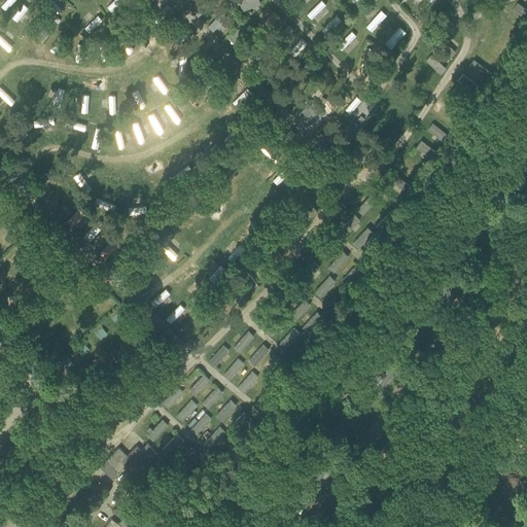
[(5,10),(15,0),(6,0),(1,6),(5,10)]
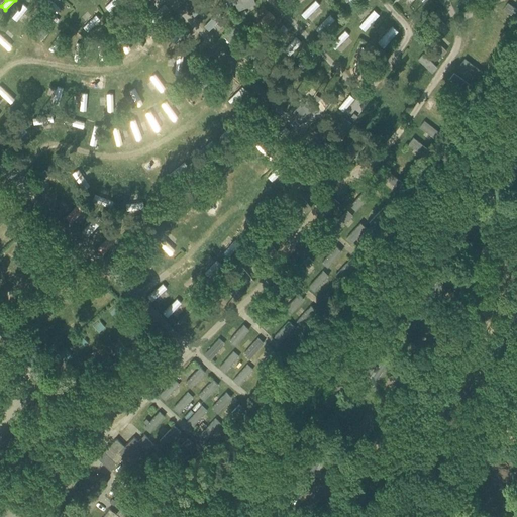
[(56,15),(61,10),(49,0),(43,0),(42,2),(56,15)]
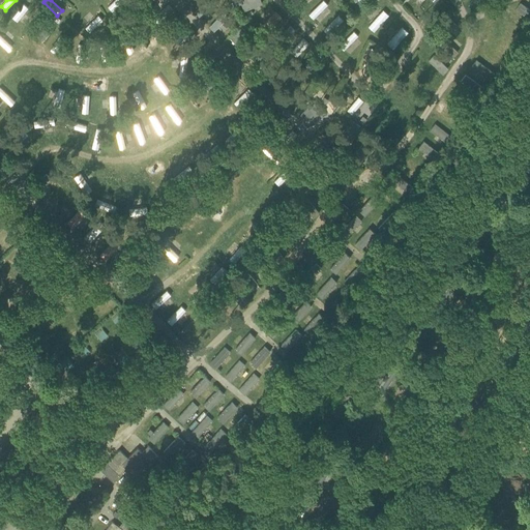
[(112,12),(124,0),(115,0),(108,7),(112,12)]
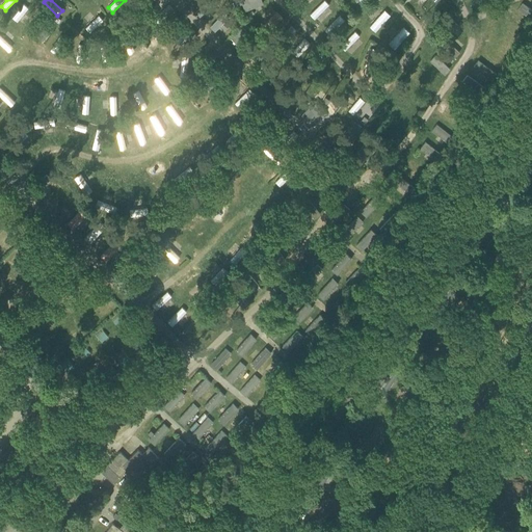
[(145,15),(155,3),(151,0),(133,0),(132,2),(145,15)]
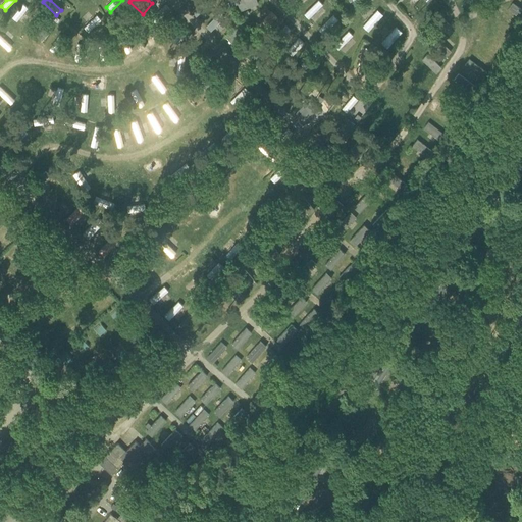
[(238,10),(257,4),(255,0),(229,0),(231,3),(236,2),(238,10)]
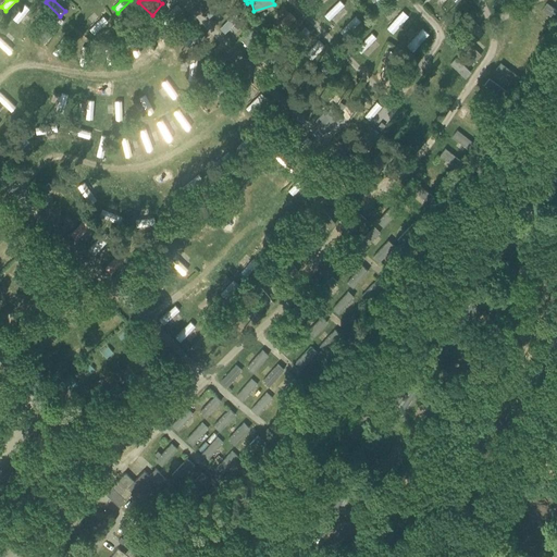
[(341,0),(338,0),(323,14),(327,20),(344,4),(341,0)]
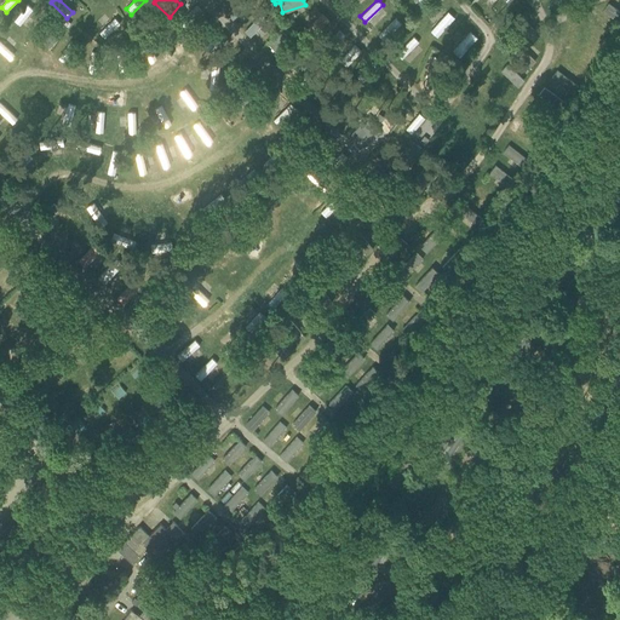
[(564,0),(552,0),(547,7),(556,13),(564,0)]
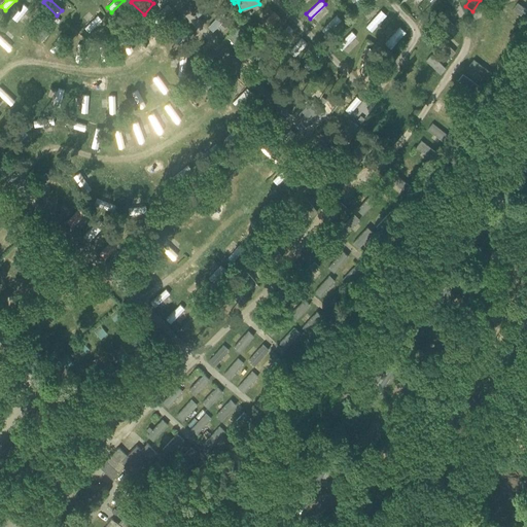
[(526,8),(518,3),(513,10),(526,19),(526,8)]
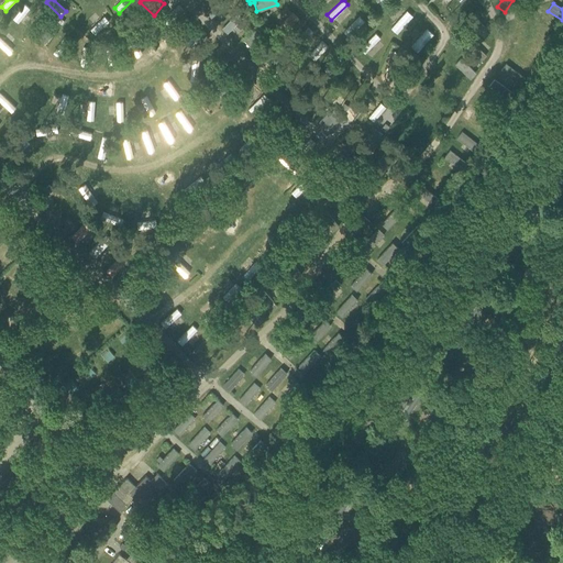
[(18,24),(30,9),(25,4),(12,20),(18,24)]
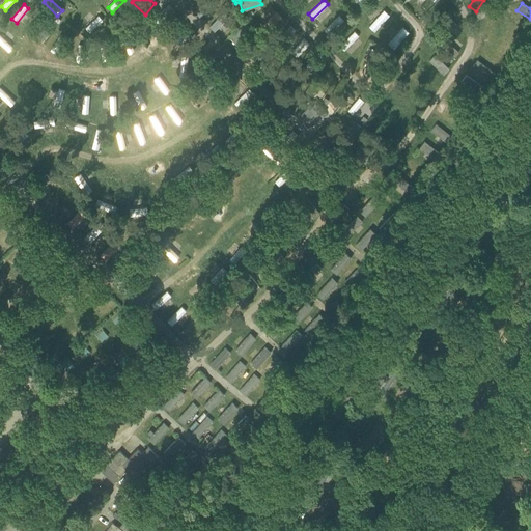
[(158,24),(173,9),(169,5),(154,20),(158,24)]
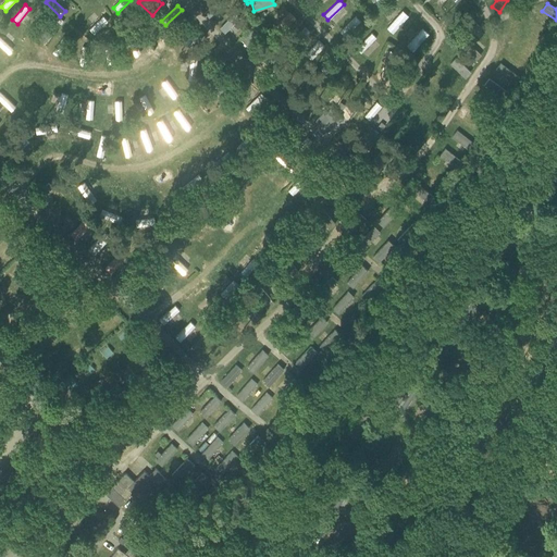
[(222,33),(240,17),(234,10),(215,25),(222,33)]
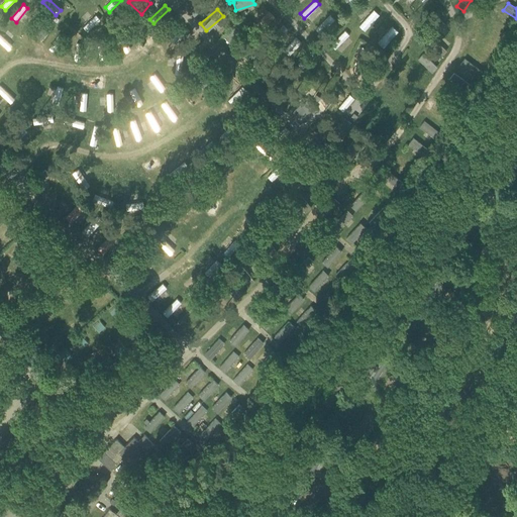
[(374,9),(358,25),(364,30),(380,14),(374,9)]
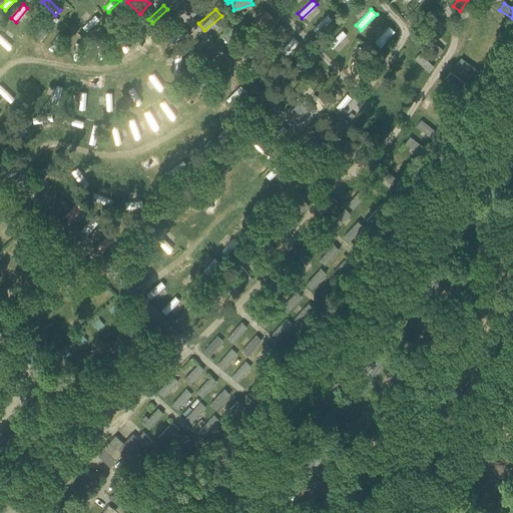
[(274,40),(286,29),(268,10),(255,21),(274,40)]
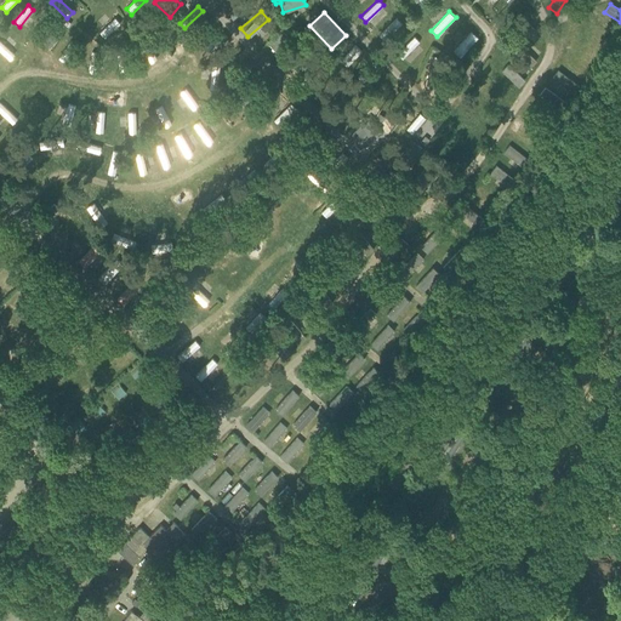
[(541,36),(524,18),(518,26),(535,43),(541,36)]
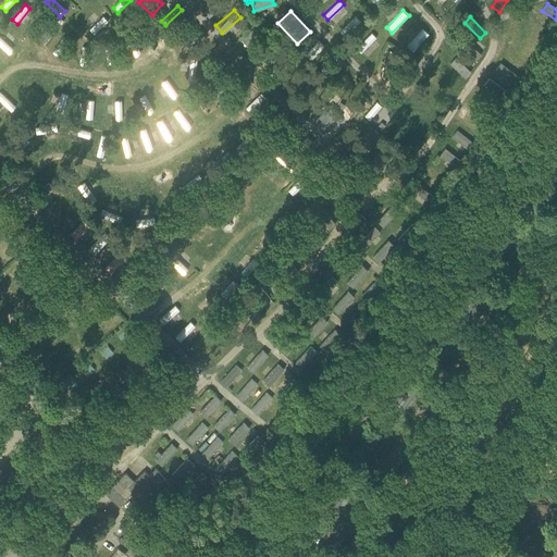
[(94,35),(108,22),(103,17),(89,31),(94,35)]
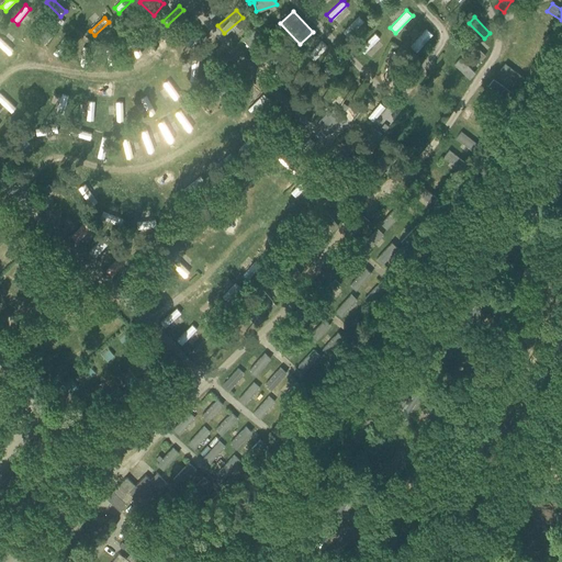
[(44,46),(53,36),(42,25),(33,35),(44,46)]
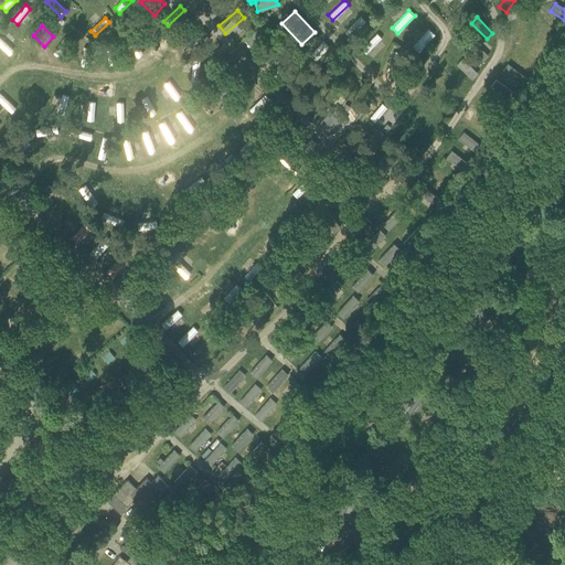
[(191,49),(208,34),(202,29),(187,44),(191,49)]
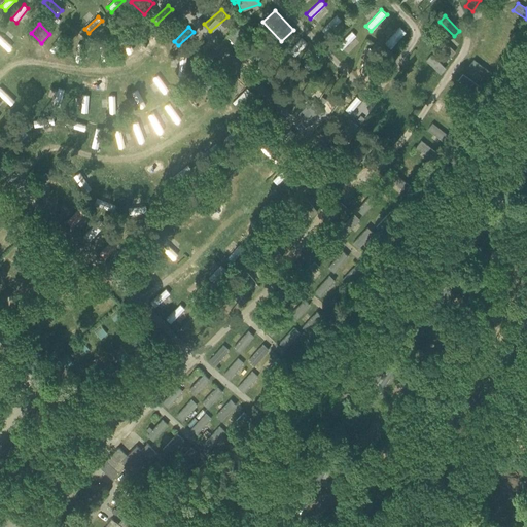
[(390,47),(406,31),(399,27),(385,42),(390,47)]
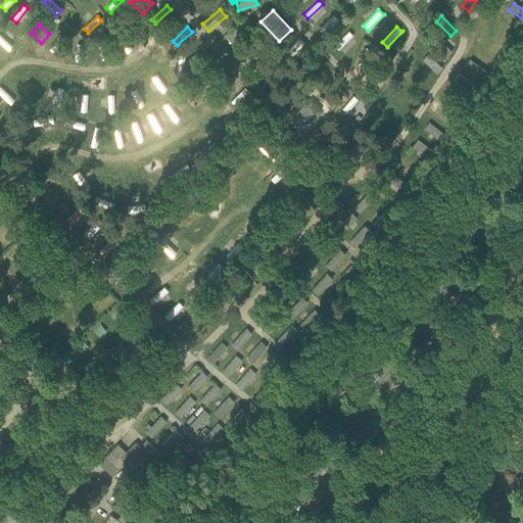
[(332,43),(336,48),(353,37),(349,31),(332,43)]
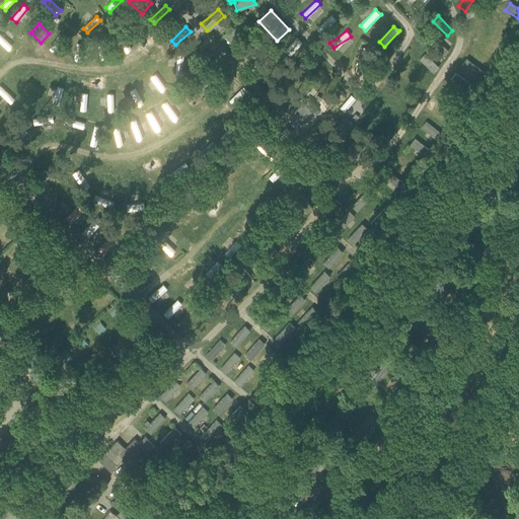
[(0,44),(7,52),(12,47),(0,34),(0,44)]
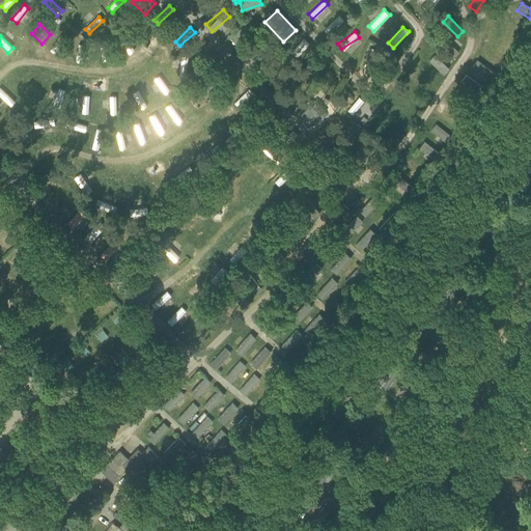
[(55,54),(65,39),(60,35),(50,51),(55,54)]
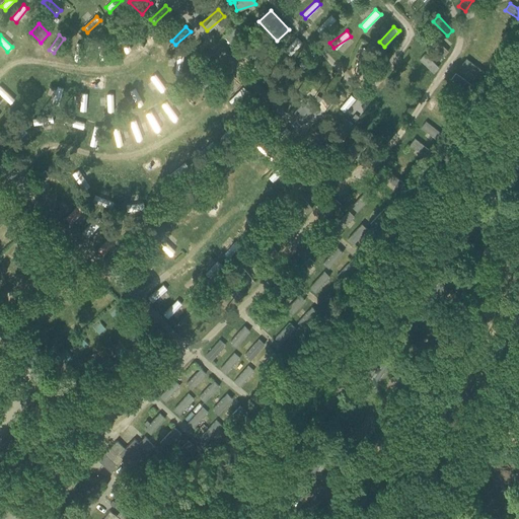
[(126,54),(132,50),(124,35),(118,39),(126,54)]
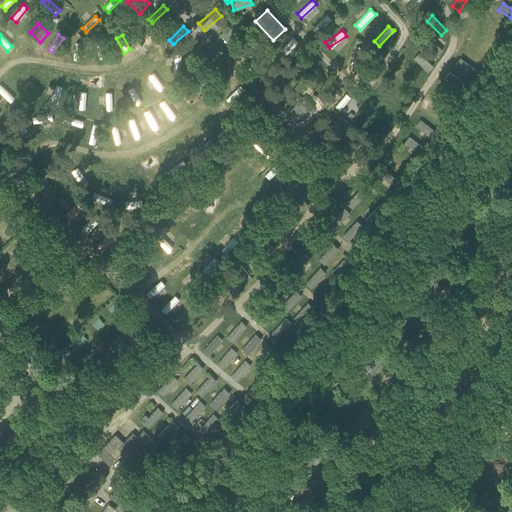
[(443,51),(429,37),(423,43),(437,57),(443,51)]
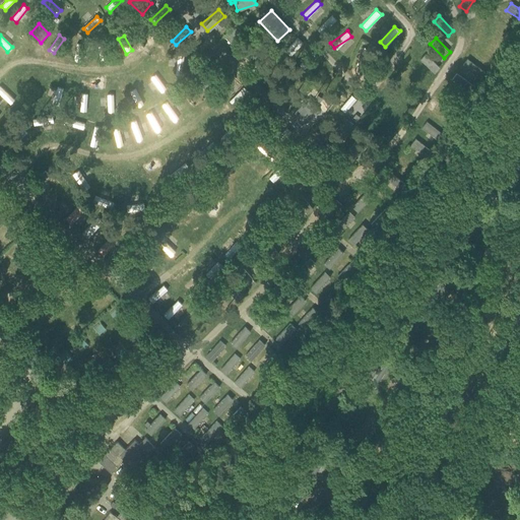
[(101,61),(107,60),(104,42),(98,43),(101,61)]
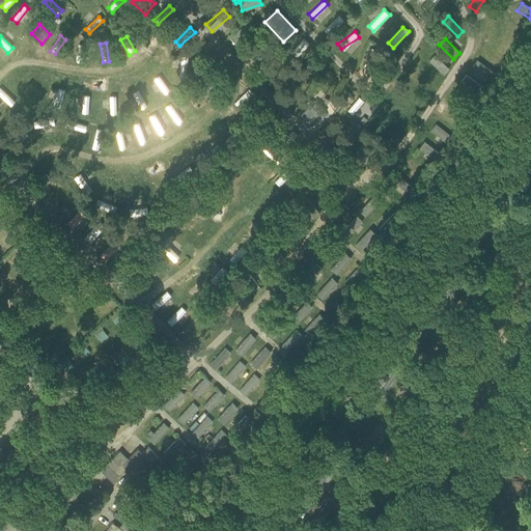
[(76,62),(82,63),(85,46),(79,45),(76,62)]
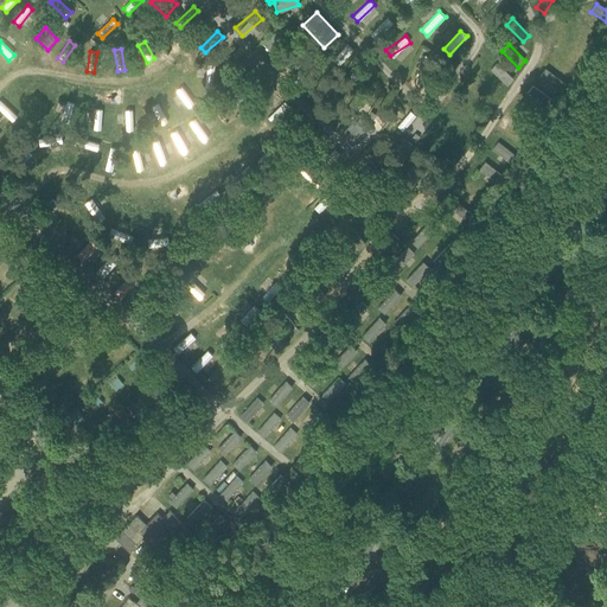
[(350,74),(353,80),(371,66),(366,61),(350,74)]
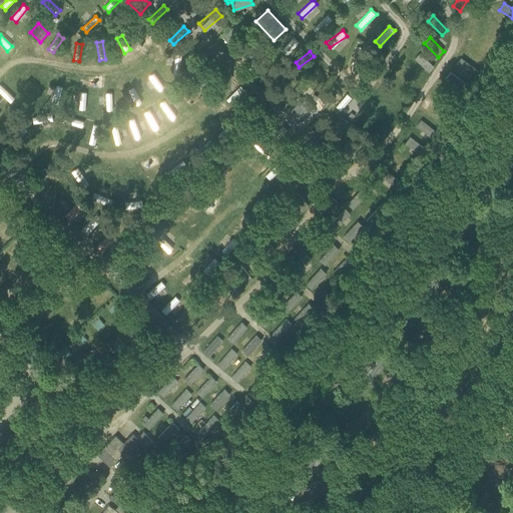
[(435,67),(421,53),(415,59),(429,73),(435,67)]
